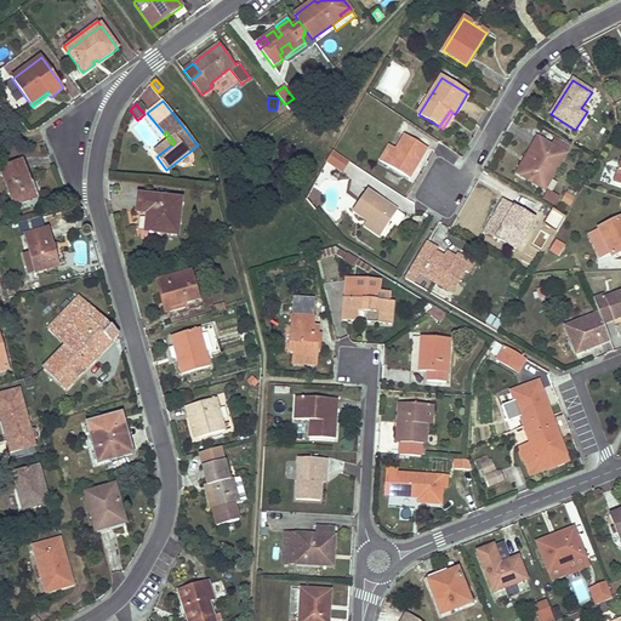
[(409,178),(419,163),(417,161),(420,158),(421,159),(427,148),(405,136),(397,151),(389,146),(380,161),(409,178)]
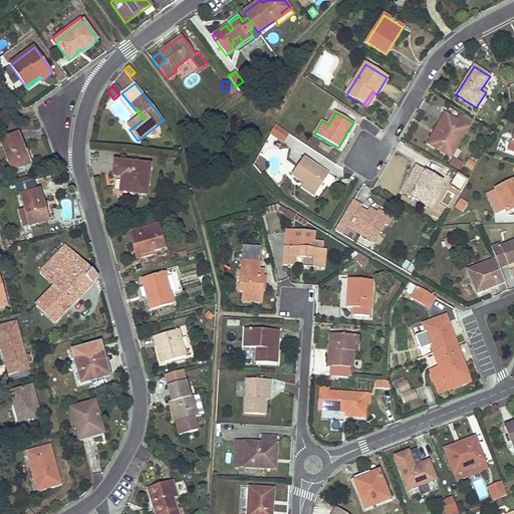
[(451,157),(472,120),(461,114),(457,120),(445,114),(441,120),(444,122),(431,146),(451,157)]
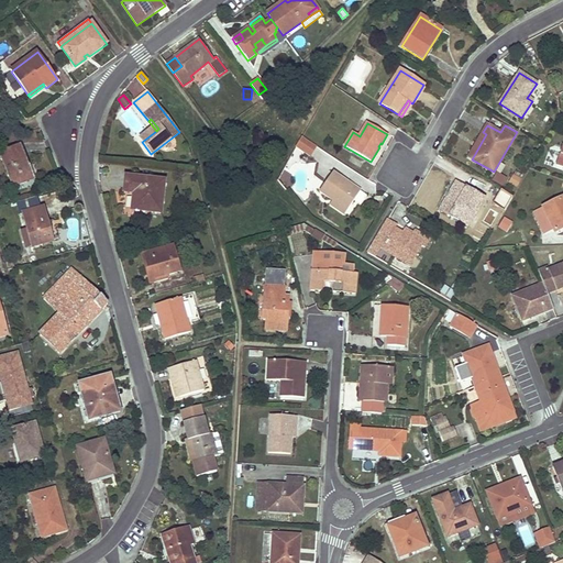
[(472,159),(486,134),(483,132),(468,157),(472,159)]
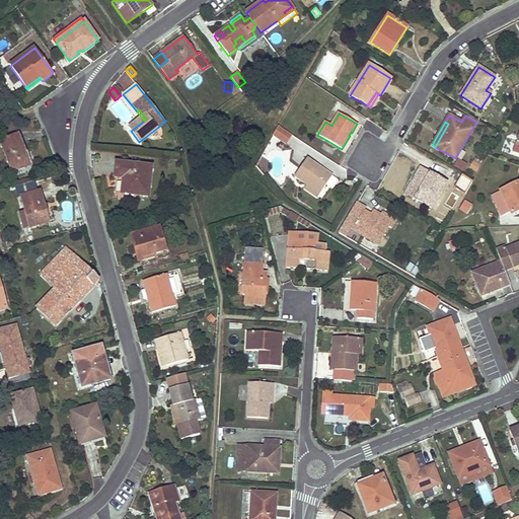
[(286,144),(291,135),(278,126),(273,136),(286,144)]
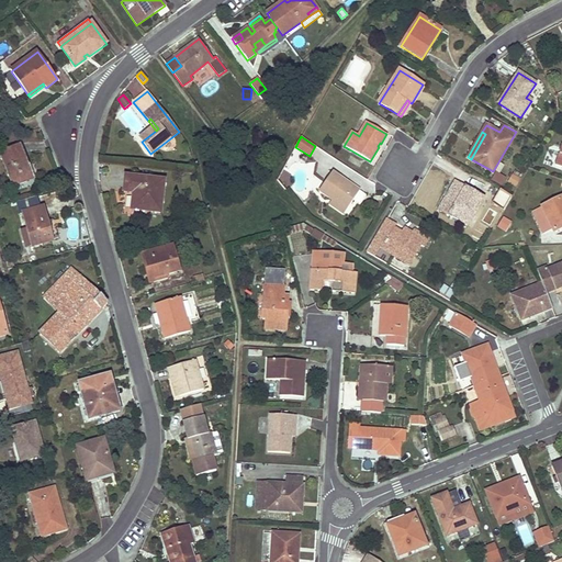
[(34,179),(21,146),(0,154),(13,187),(34,179)]
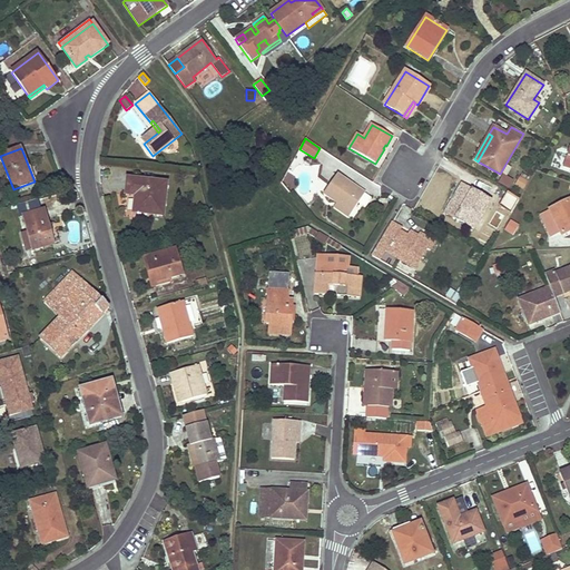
[(297,176),(288,172),(283,182),(290,190),(295,186),(293,183),(297,176)]
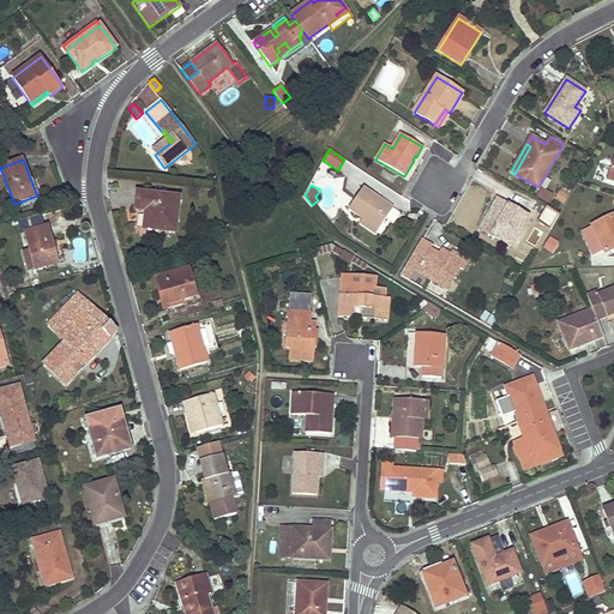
[(547,203),(552,194),(540,187),(535,197),(547,203)]
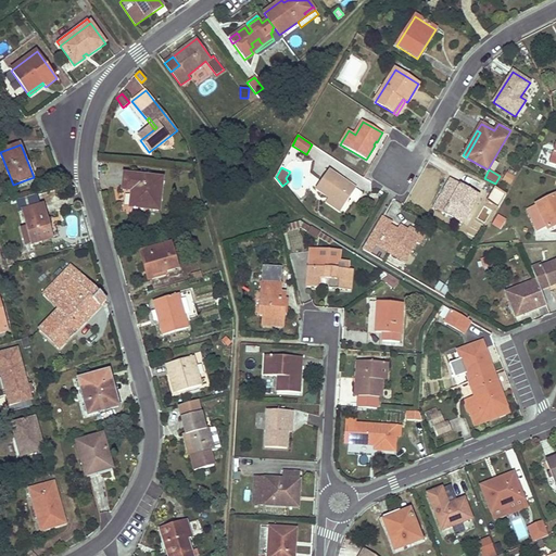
[(343,207),(356,189),(329,171),(316,190),(328,198),(343,207)]
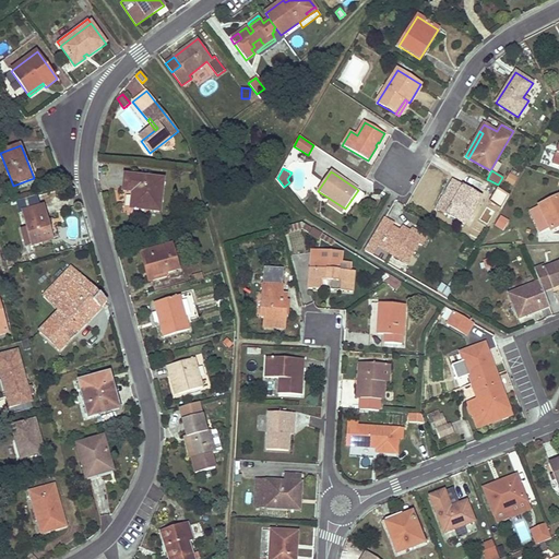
[(512,185),(516,178),(510,175),(506,181),(512,185)]
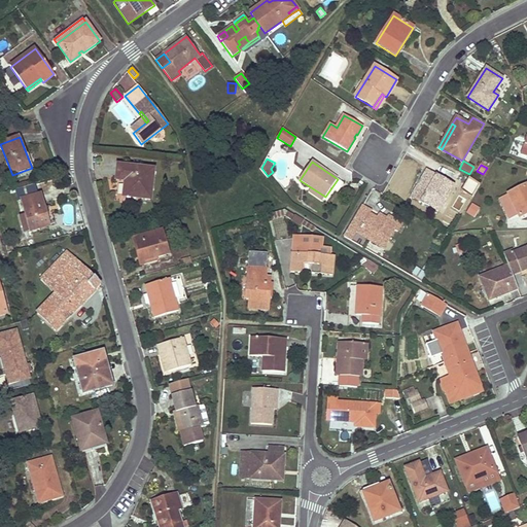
[(150,200),(153,170),(117,166),(116,180),(125,181),(127,181),(126,185),(125,185),(124,196),(150,200)]
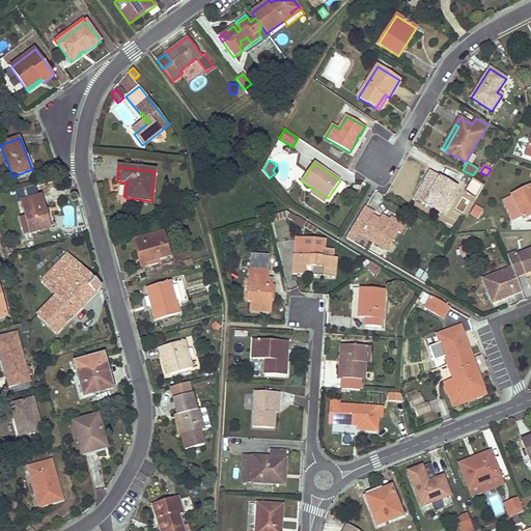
[(441,214),(456,188),(457,189),(462,183),(451,175),(447,183),(445,187),(438,183),(441,178),(436,175),(437,172),(432,169),(430,173),(431,173),(416,199),(441,214)]
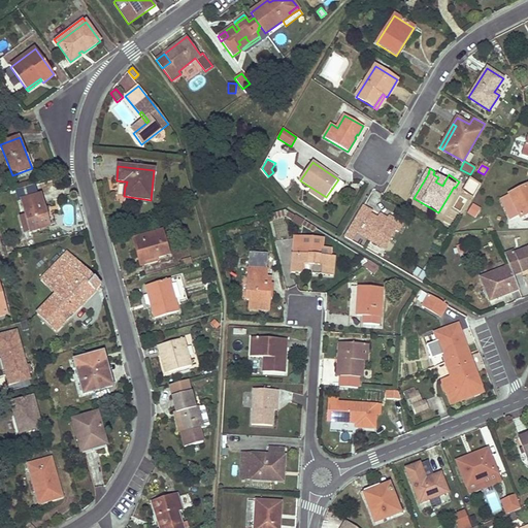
[(414,198),(429,172),(428,172),(427,171),(411,196),(414,198)]
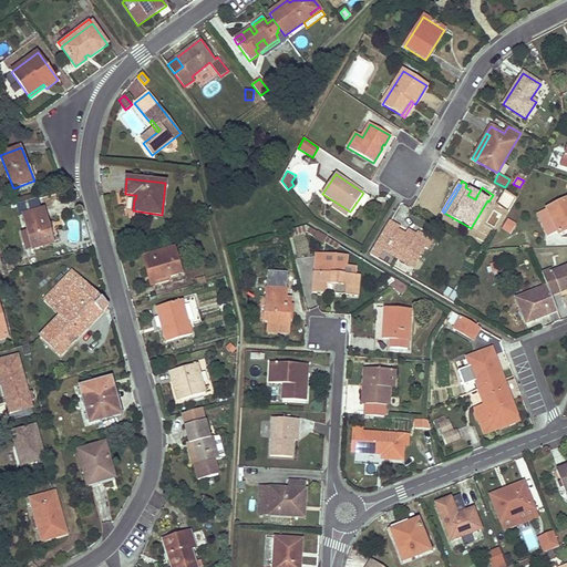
[(566,229),(566,199),(537,214),(547,236),(557,230),(559,234),(566,229)]
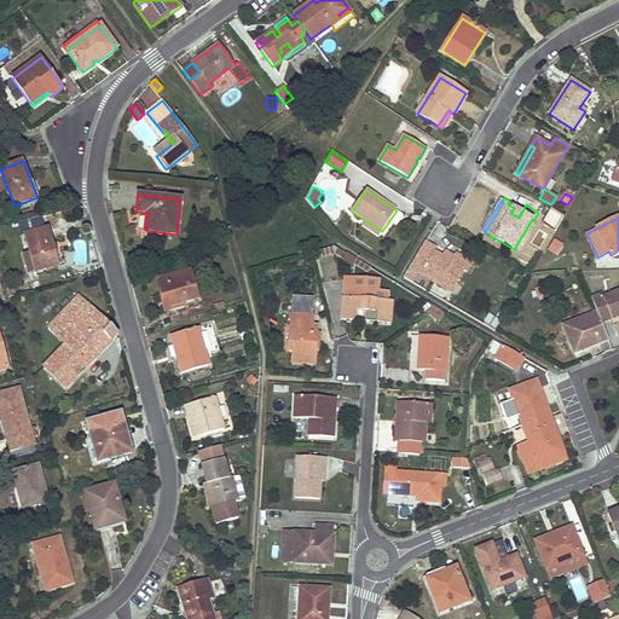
[(382,231),(365,220),(363,226),(379,236),(382,231)]
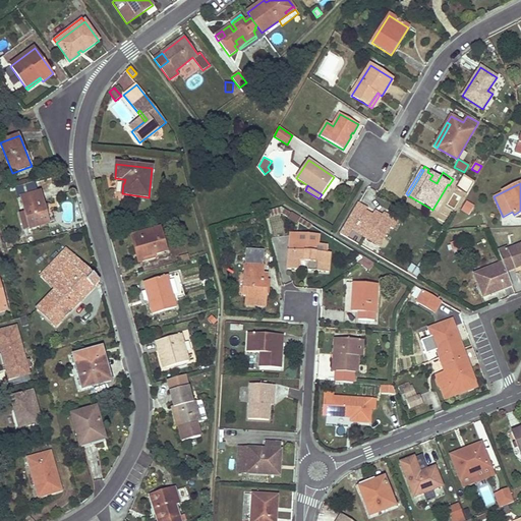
[(49,223),(40,193),(21,198),(25,213),(30,229),(49,223)]
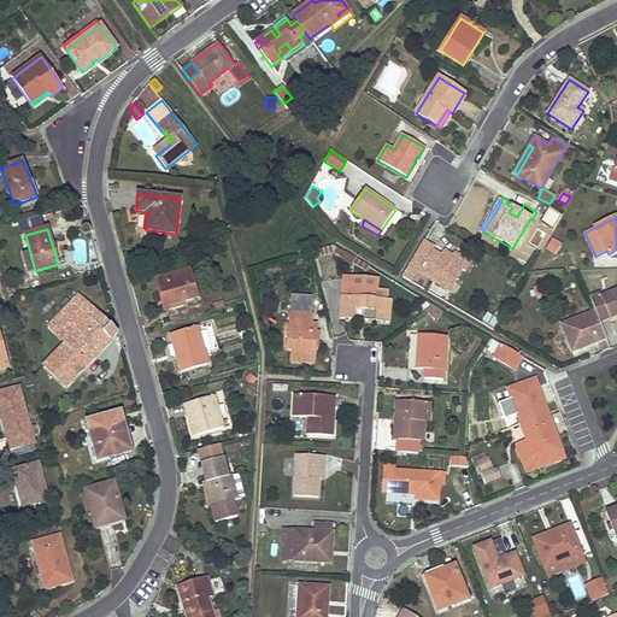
[(554,253),(560,244),(552,239),(547,248),(554,253)]
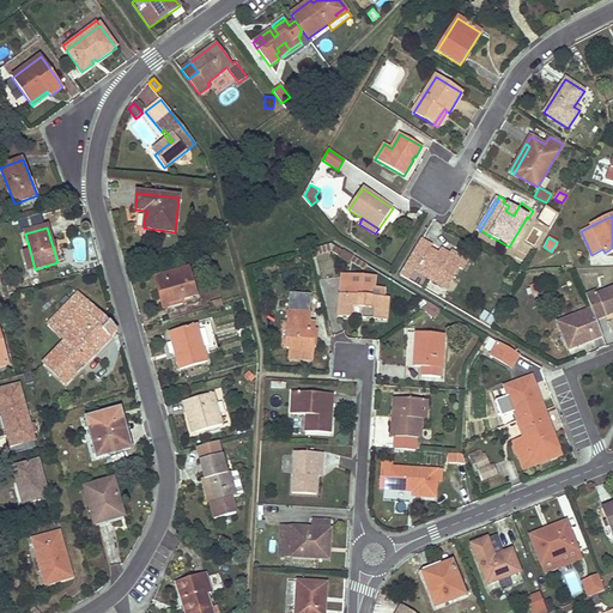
[(430,249),(432,244),(423,240),(406,266),(413,269),(417,272),(430,249)]
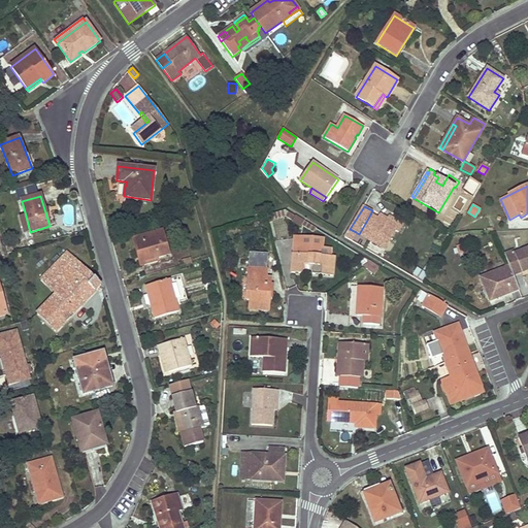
[(286,217),(289,211),(286,209),(267,216),(268,222),(286,217)]
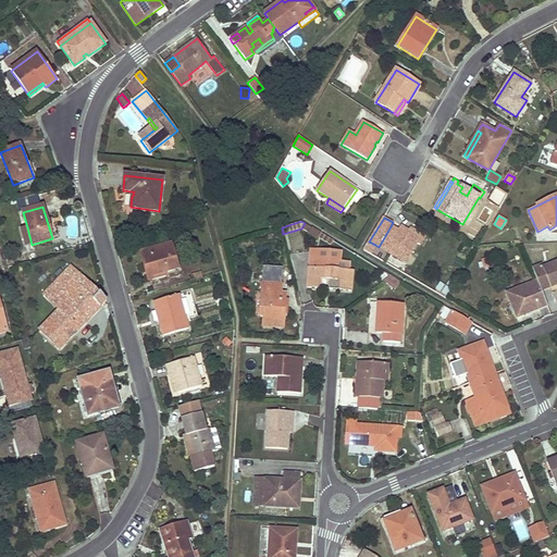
[(313,229),(305,223),(301,229),(310,234),(313,229)]
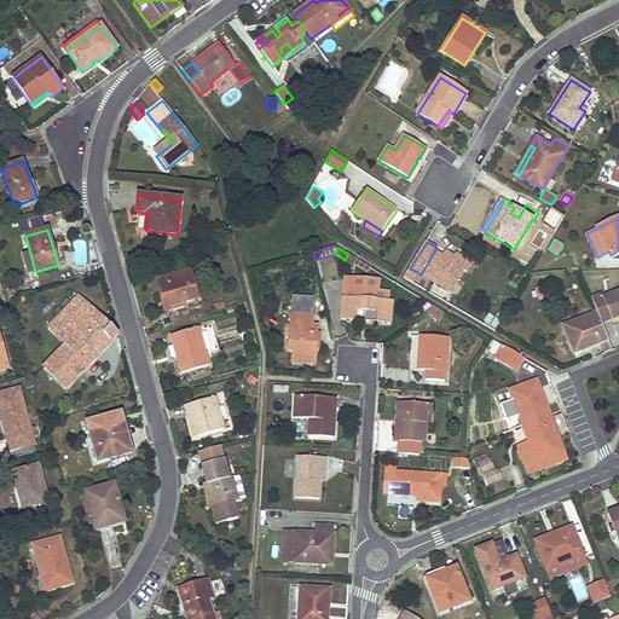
[(451,293),(464,270),(467,272),(473,262),(456,253),(455,256),(445,250),(443,255),(440,260),(433,255),(435,252),(434,252),(421,275),(422,275),(423,272),(434,279),(433,281),(451,293)]
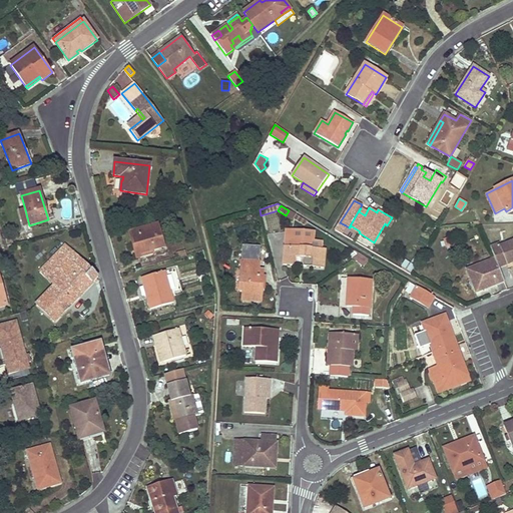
[(29,225),(25,209),(19,210),(23,226),(29,225)]
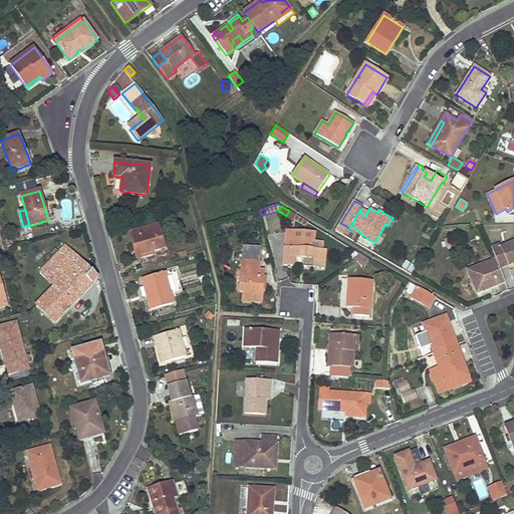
[(341,234),(346,226),(340,223),(336,231),(341,234)]
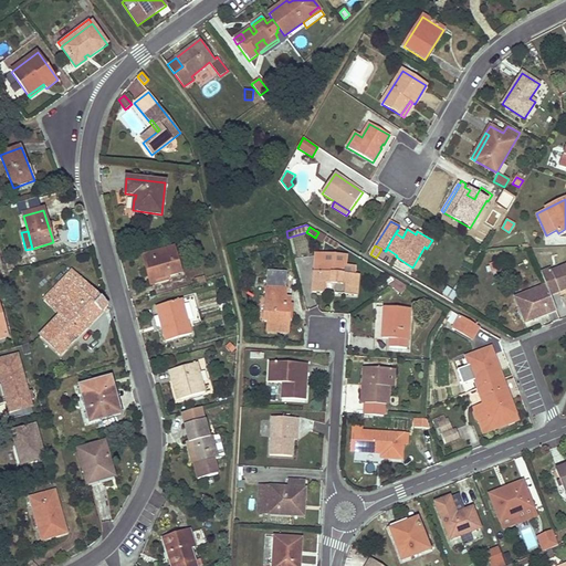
[(180,273),(174,248),(143,257),(147,273),(154,272),(156,280),(168,276),(180,273)]
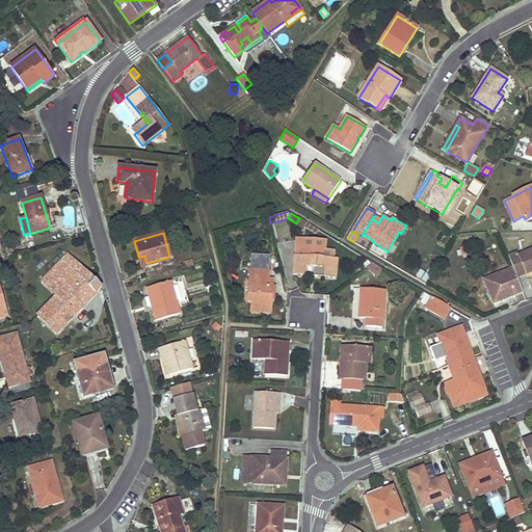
[(472,254),(470,245),(460,248),(462,257),(472,254)]
